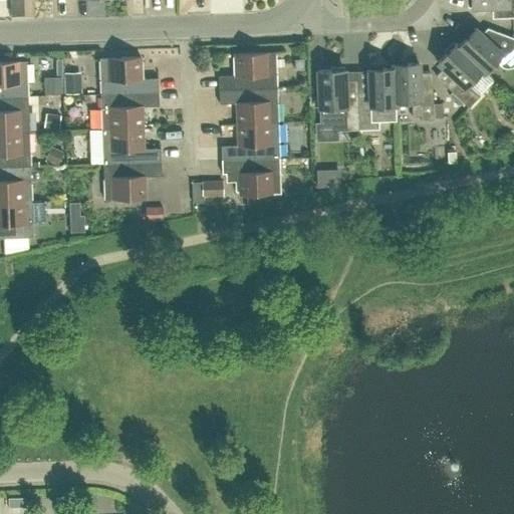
[(513,0),(470,0),(471,7),(499,6),(499,18),(513,17),(513,0)]
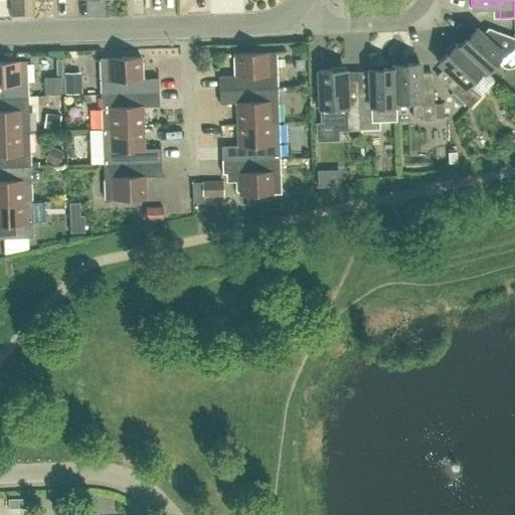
[(486,72),(496,61),(502,66),(508,68),(513,67),(514,64),(514,38),(488,27),(482,34),(475,28),(459,46),(458,46),(483,69),(486,72)]
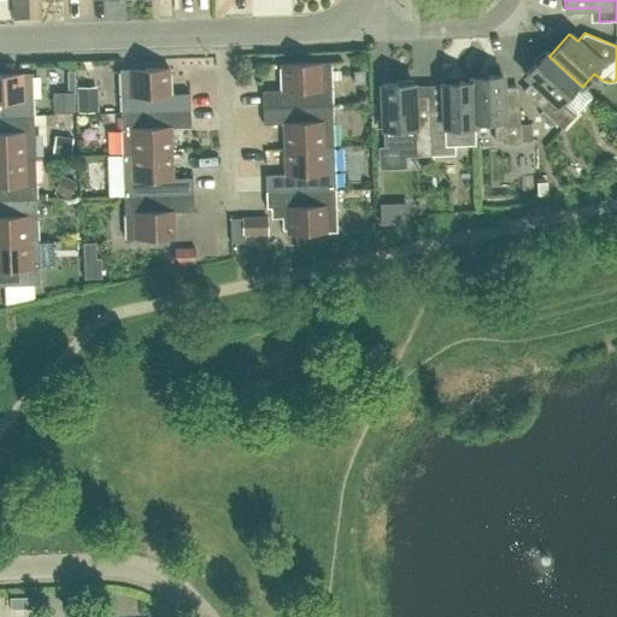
[(562,101),(579,83),(548,56),(550,56),(546,52),(524,75),(546,94),(536,105),(562,129),(576,115),(562,101)]
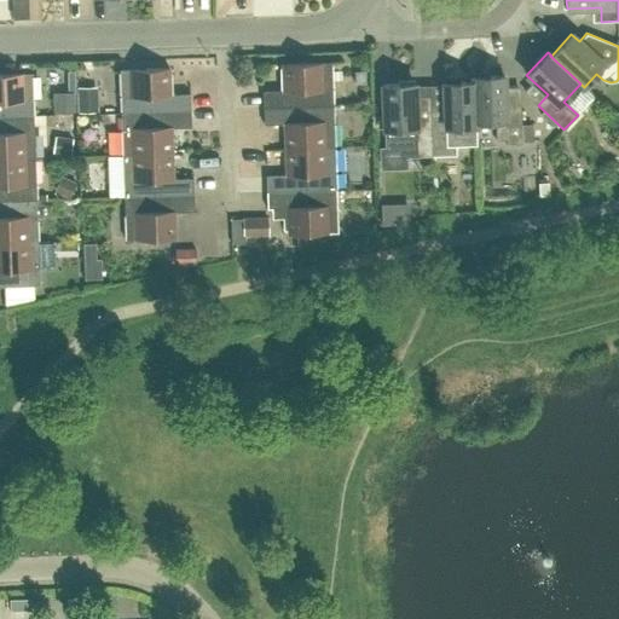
[(283,91),(262,91),(264,108),(333,105),(331,62),(282,64),(283,91)]
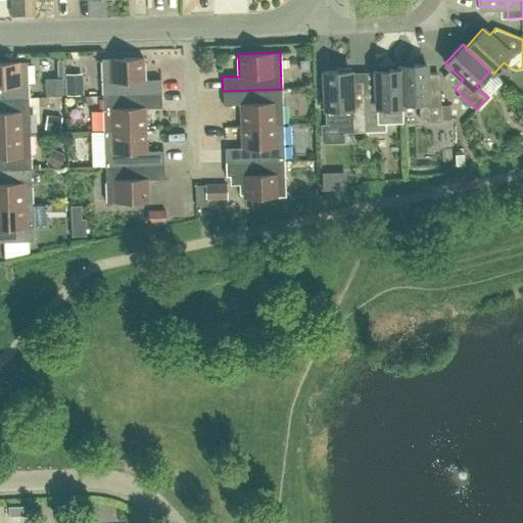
[(143,57),(101,59),(102,95),(161,93),(160,79),(144,80),(143,57)]
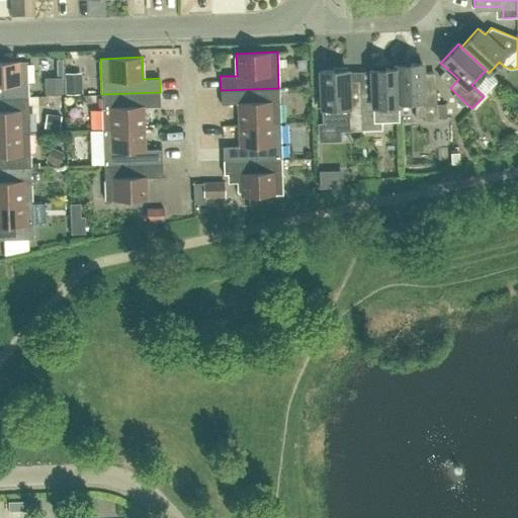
[(0,97),(28,97),(26,61),(0,62),(0,97)]
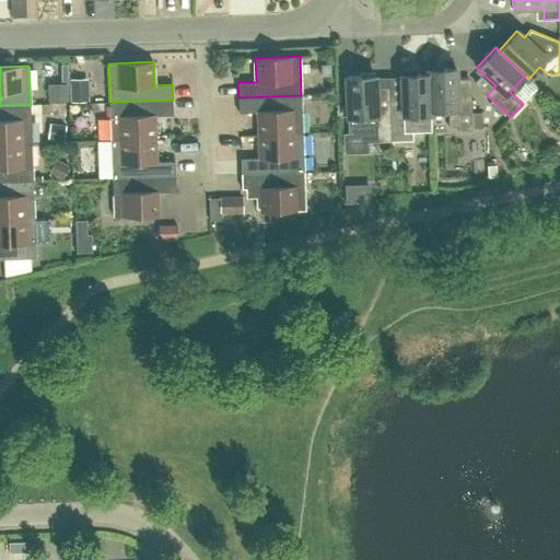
[(456,68),(428,69),(428,73),(429,73),(430,111),(447,109),(448,126),(457,126),(457,130),(473,130),(471,97),(457,98),(456,68)]
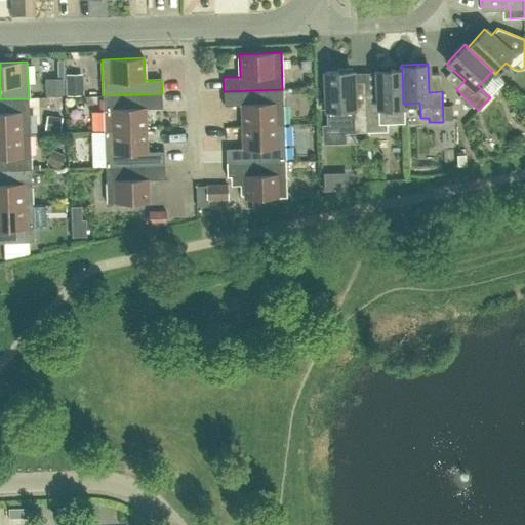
[(387,108),(403,108),(404,108),(403,104),(402,69),(401,69),(376,70),(377,98),(365,98),(366,124),(387,123),(387,108)]
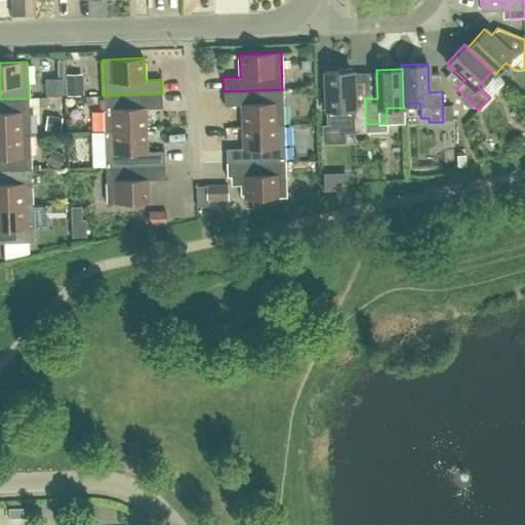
[(37,70),(37,87),(73,87),(73,70),(37,70)]
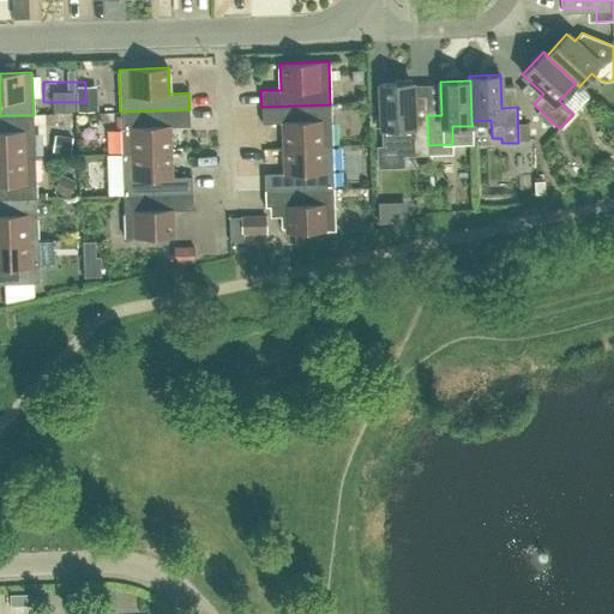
[(398,156),(428,155),(428,145),(427,115),(413,115),(411,83),(379,84),(381,145),(397,145),(398,156)]
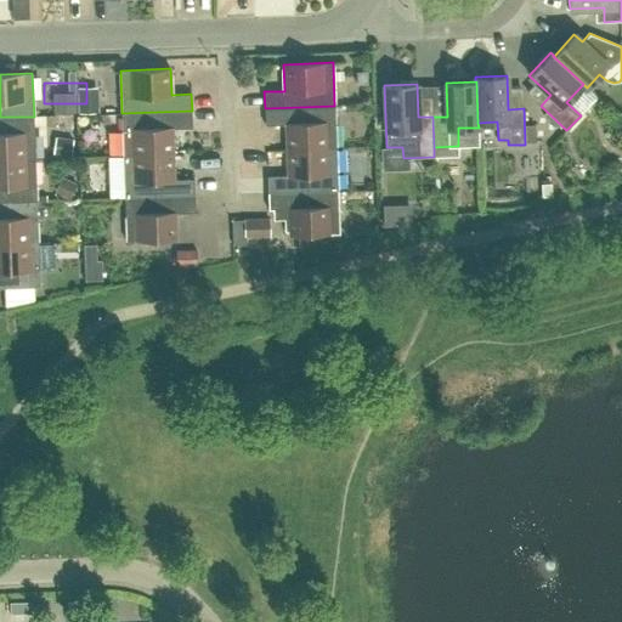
[(265,108),(265,125),(286,124),(286,150),(337,148),(334,106),(265,108)]
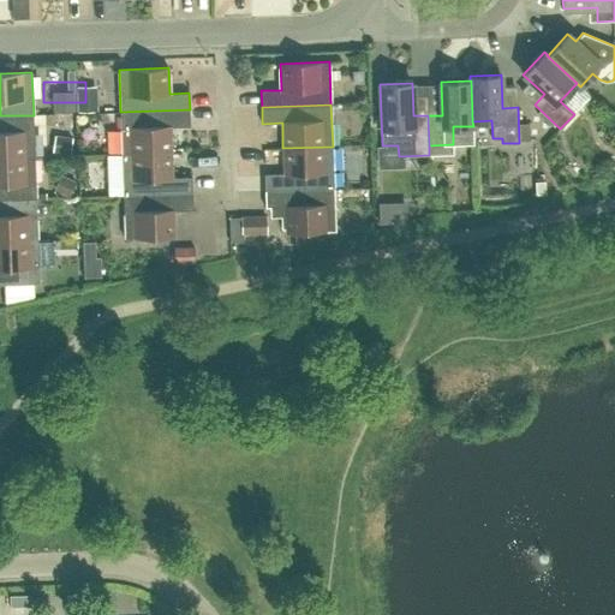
[(171,151),(171,127),(190,126),(190,109),(120,112),(121,154),(171,151)]
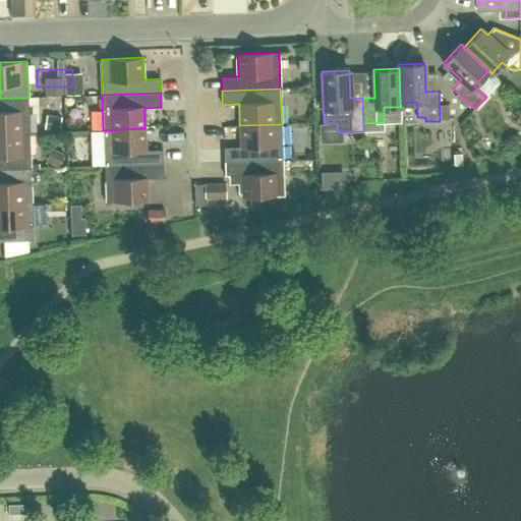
[(0,133),(30,133),(29,98),(0,98),(0,133)]
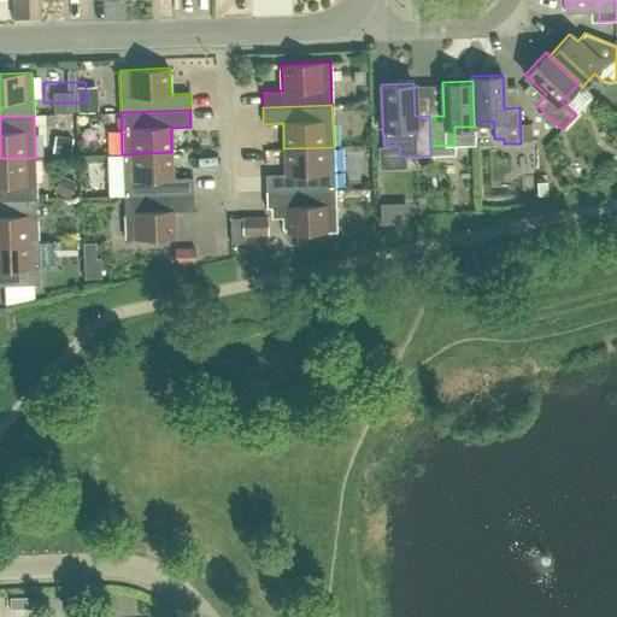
[(100,144),(115,144),(115,122),(100,122),(100,144)]
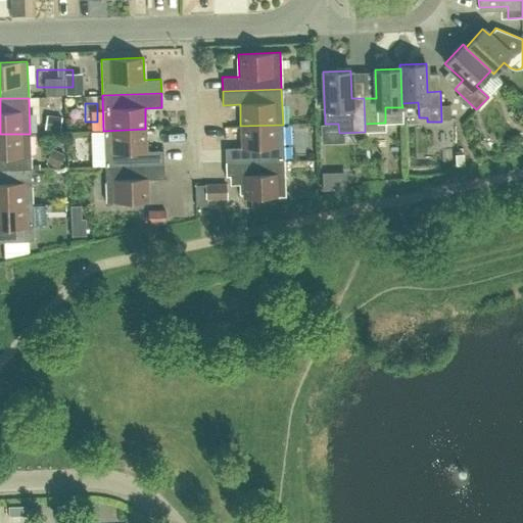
[(217,133),(216,121),(202,121),(203,134),(217,133)]
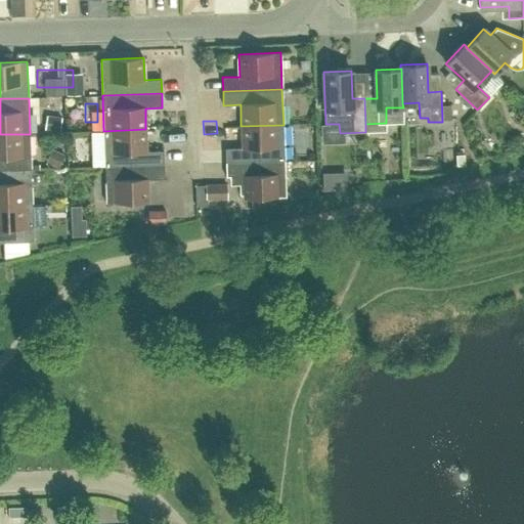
[(85,160),(99,159),(97,124),(84,125),(85,160)]
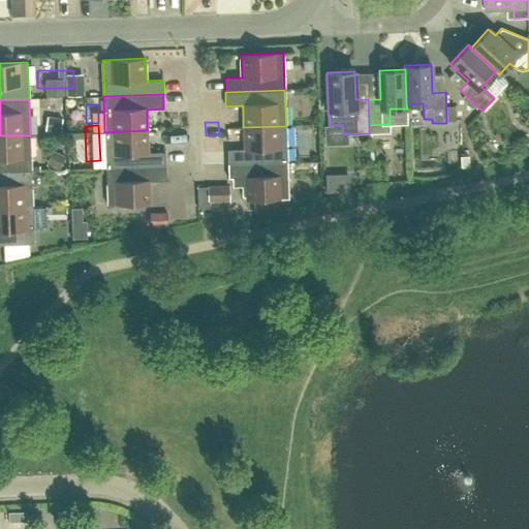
[(243,127),(244,149),(227,150),(227,164),(287,162),(286,126),(243,127)]
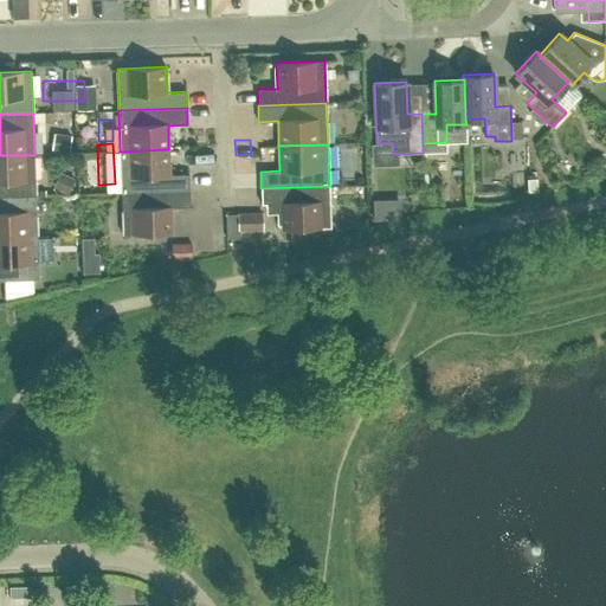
[(189,174),(169,175),(168,149),(120,152),(121,193),(189,191),(189,174)]
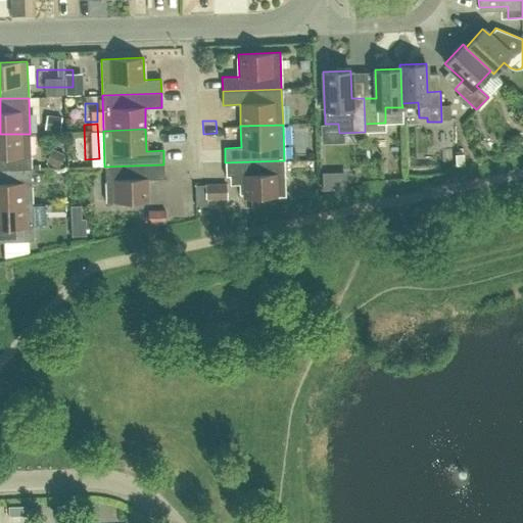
[(0,170),(31,169),(30,134),(0,134),(0,170)]
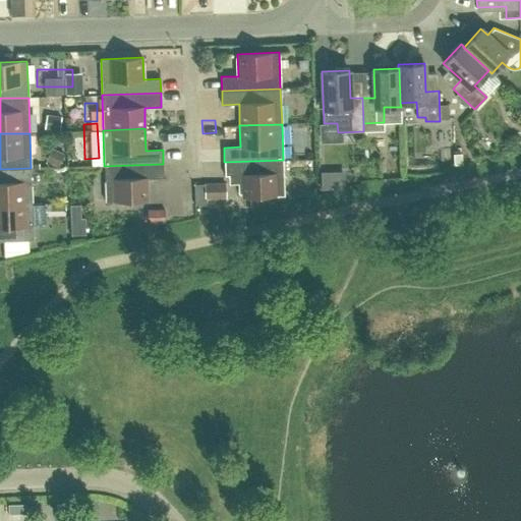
[(238,183),(238,193),(242,193),(242,196),(284,195),(283,160),(224,162),(225,175),(241,175),(241,183),(238,183)]
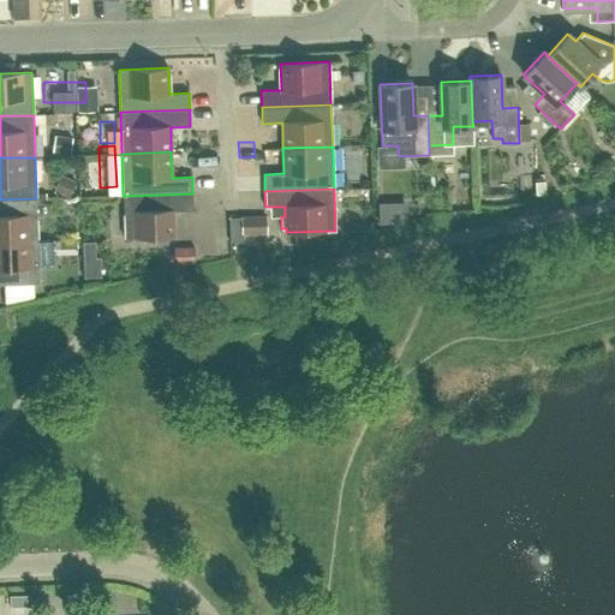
[(173,210),(193,210),(192,193),(123,196),(125,238),(174,237),(173,210)]
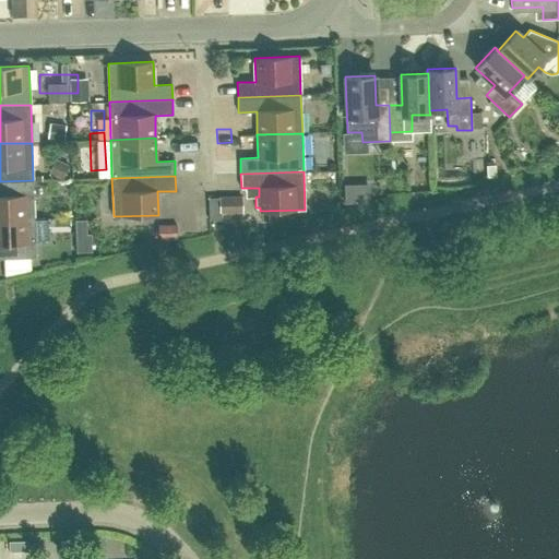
[(0,219),(34,218),(33,180),(0,181),(0,219)]
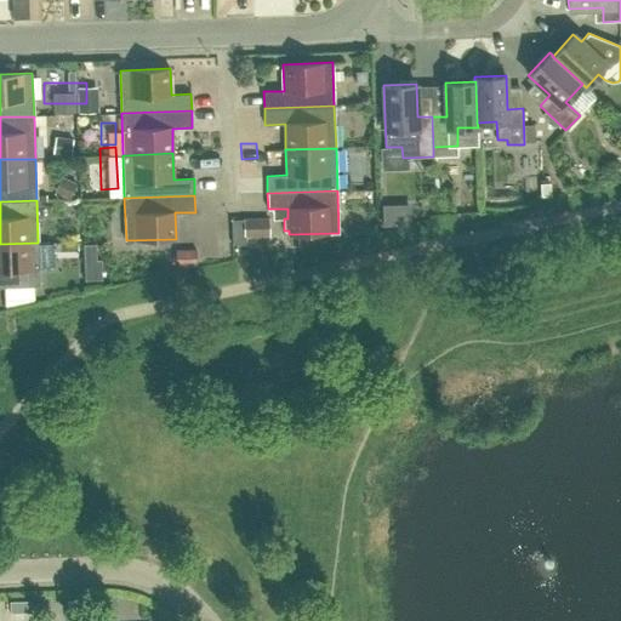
[(397,206),(382,208),(382,227),(397,226),(397,206)]
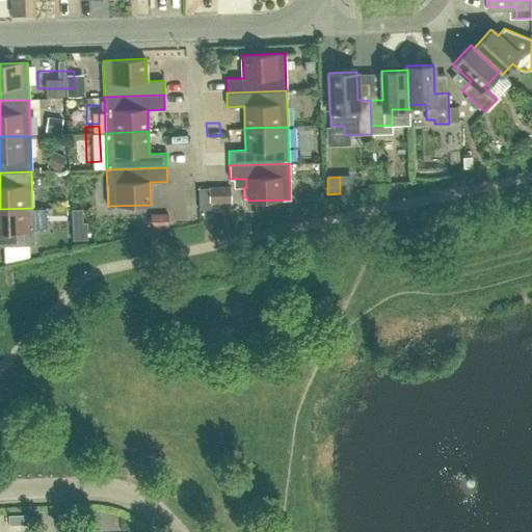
[(210,203),(231,203),(231,186),(208,187),(208,188),(197,189),(198,210),(210,210),(210,203)]
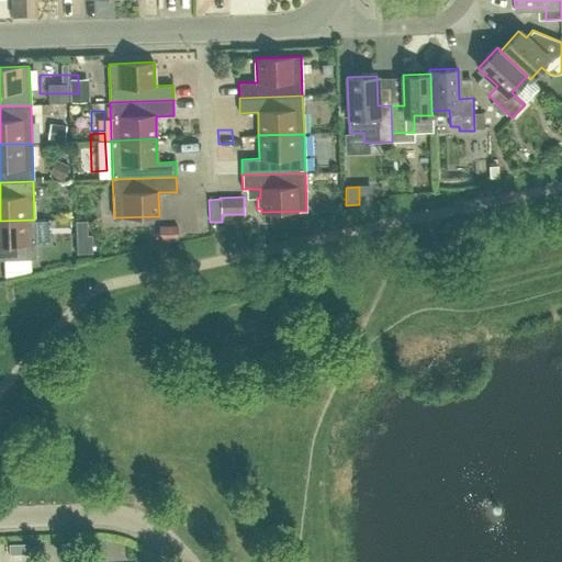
[(34,221),(34,220),(0,221),(0,259),(36,259),(35,242),(48,242),(47,220),(34,221)]
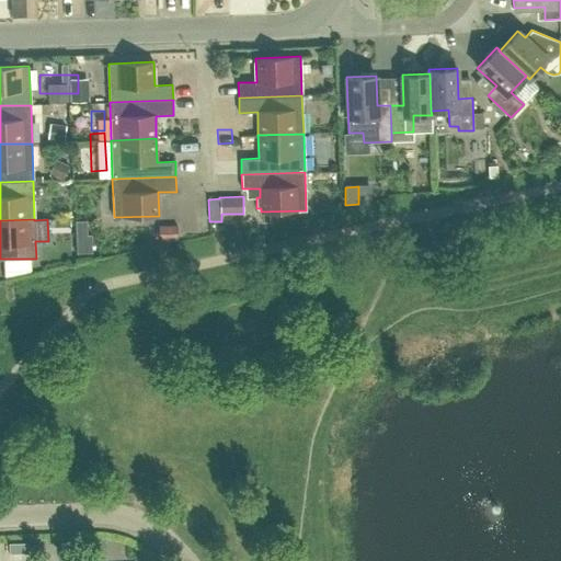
[(87,220),(76,220),(76,236),(87,235),(87,220)]
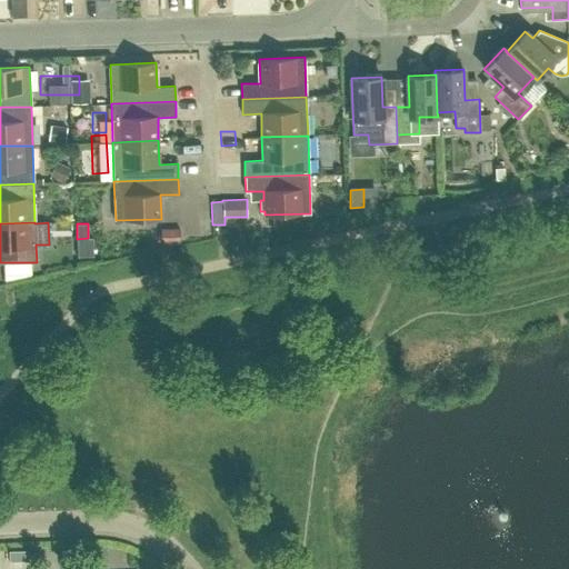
[(162,245),(180,243),(180,229),(161,230),(162,245)]
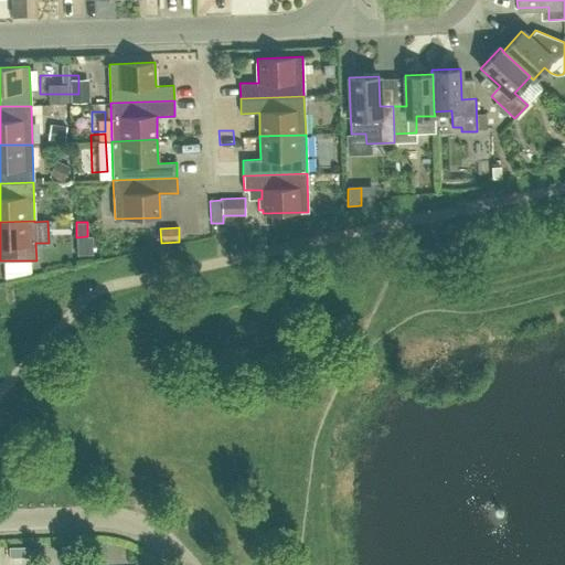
[(29,546),(9,547),(9,558),(29,557),(29,546)]
